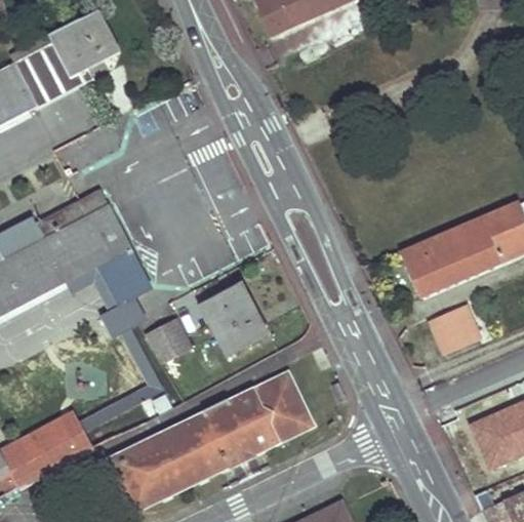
[(0,17),(12,25),(4,0),(0,0),(0,17)]
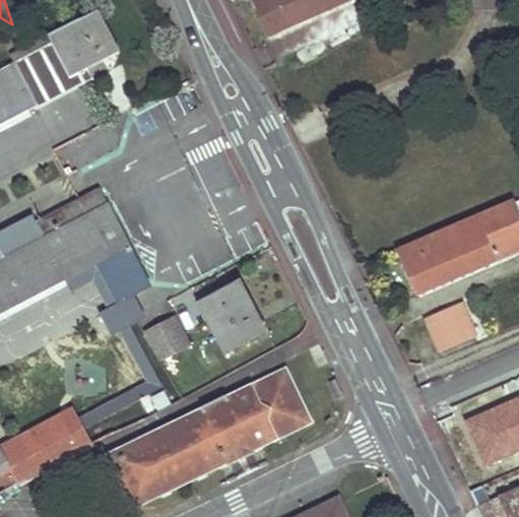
[(252,0),(268,34),(343,0),(252,0)]
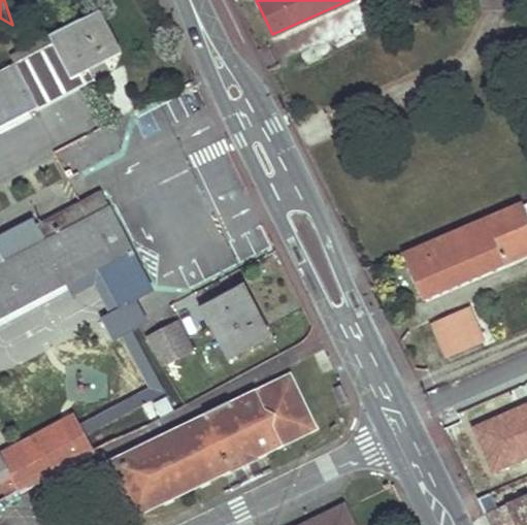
[(99,8),(50,34),(76,86),(93,76),(88,67),(121,51),(99,8)]
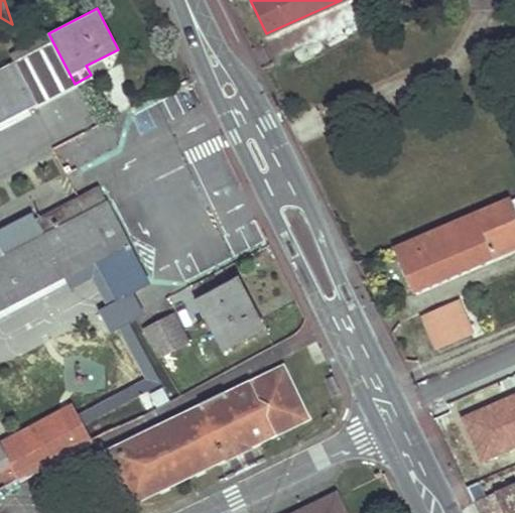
[(48,33),(12,52),(15,61),(38,103),(75,84),(48,33)]
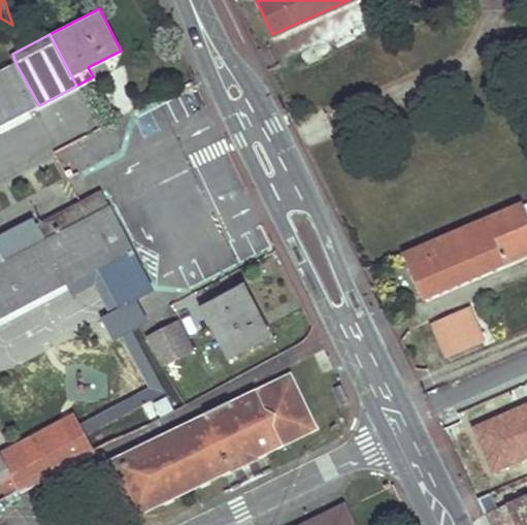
[(15,63),(0,70),(0,125),(39,105),(15,63)]
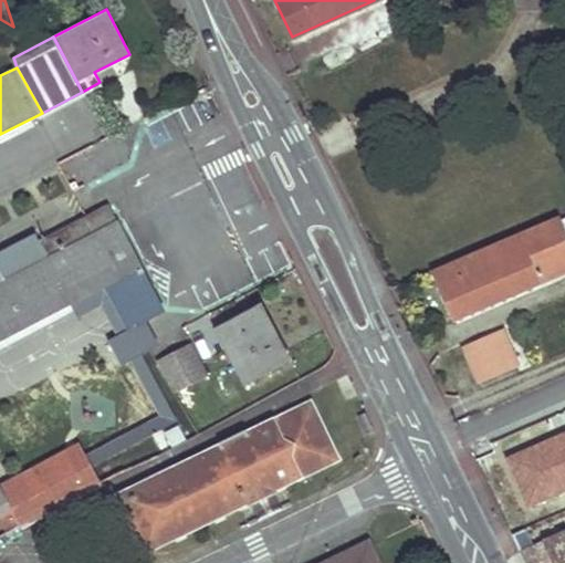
[(107,202),(98,207),(107,222),(115,218),(107,202)]
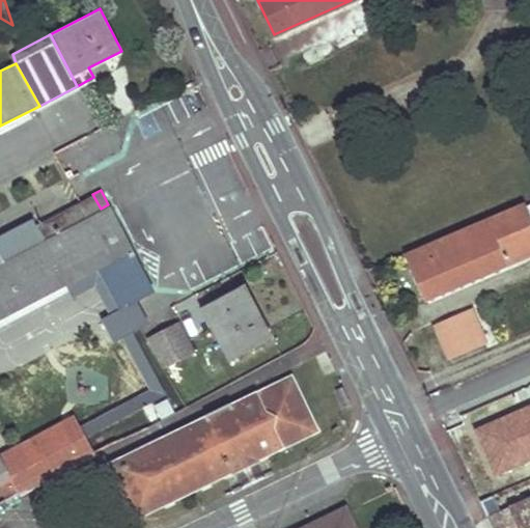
[(0,313),(99,265),(119,306),(154,288),(108,204),(101,209),(92,194),(35,223),(38,229),(44,239),(3,258),(0,252),(0,313)]
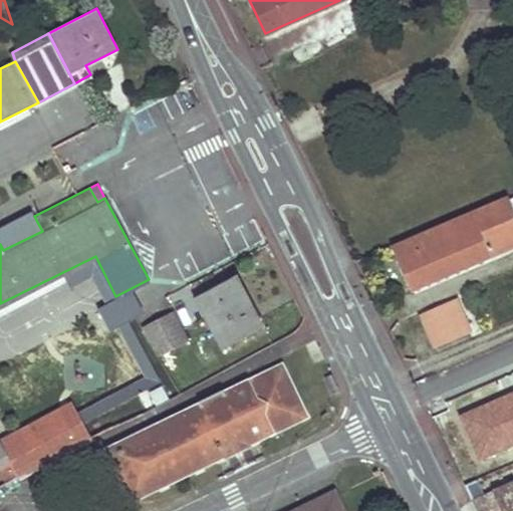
[(512,205),(509,197),(393,247),(412,291),(494,256),(492,252),(512,242),(512,205)]
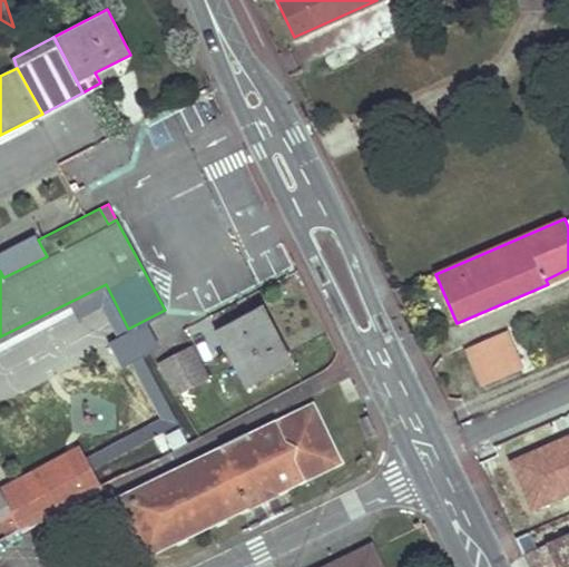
[(47,256),(41,246),(0,267),(0,271),(3,277),(47,256)]
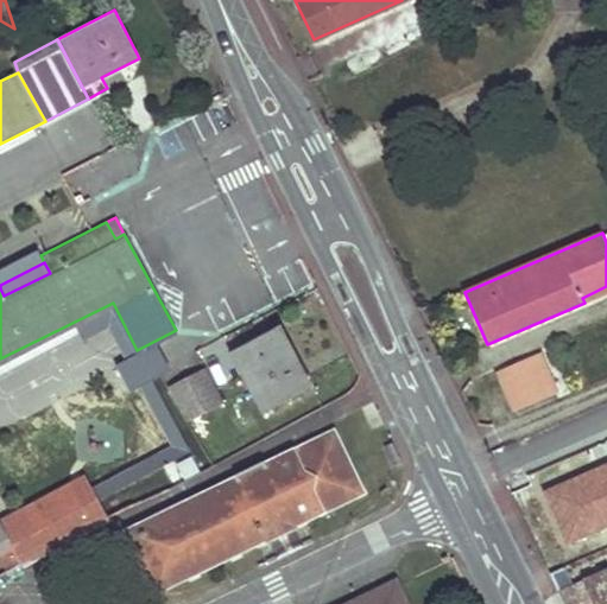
[(606,286),(582,298),(585,303),(606,292),(606,286)]
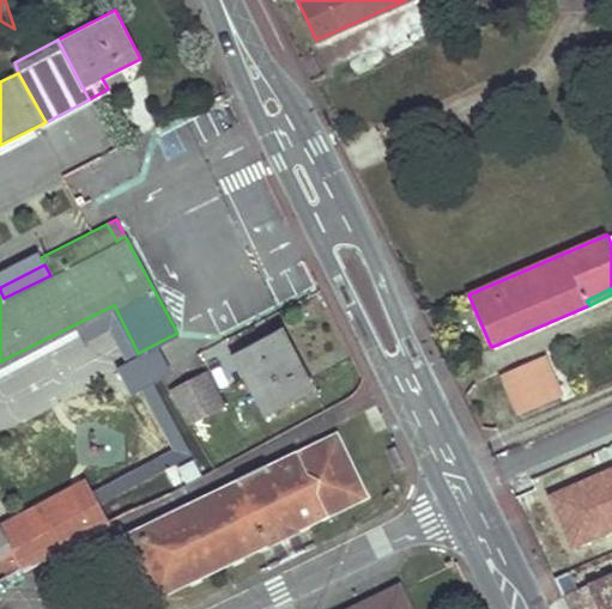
[(285,326),(235,352),(267,410),(316,385),(285,326)]
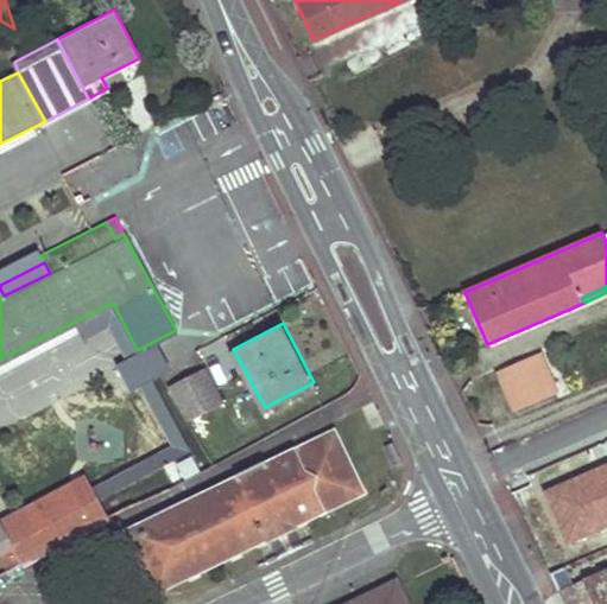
[(181,376),(203,363),(189,338),(166,351),(181,376)]
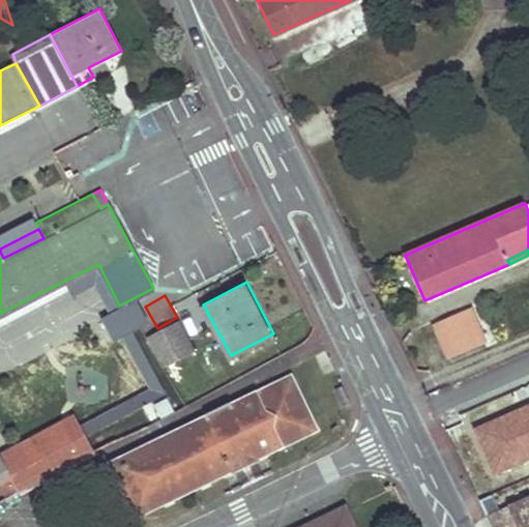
[(471,308),(436,323),(451,356),(486,342),(471,308)]
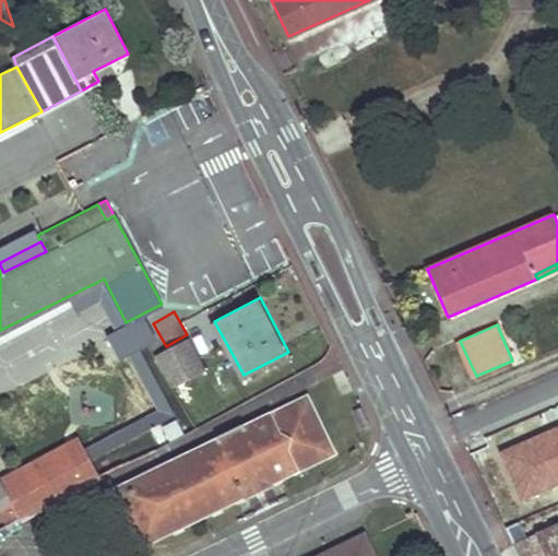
[(189,335),(158,352),(176,385),(206,369),(189,335)]
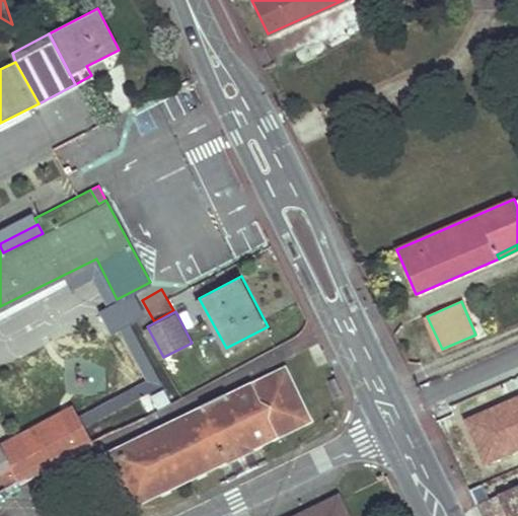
[(288,383),(293,381),(288,368),(276,374),(278,379),(288,383)]
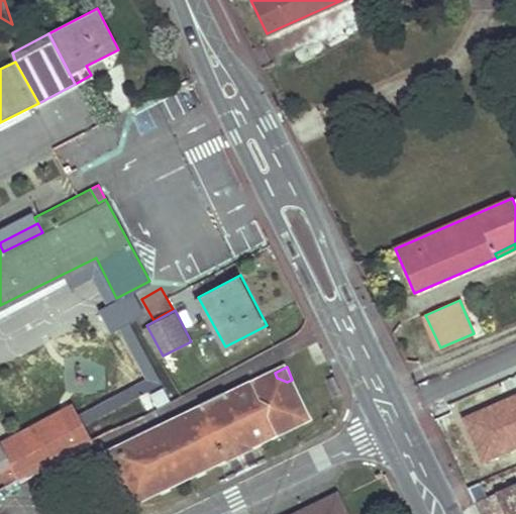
[(204,406),(123,444),(125,449),(121,459),(116,461),(129,489),(134,487),(144,490),(147,495),(229,455),(227,451),(249,440),(251,445),(298,423),(296,419),(300,408),(304,406),(292,380),(287,382),(277,378),(275,373),(228,395),(227,391),(202,402),(204,406)]
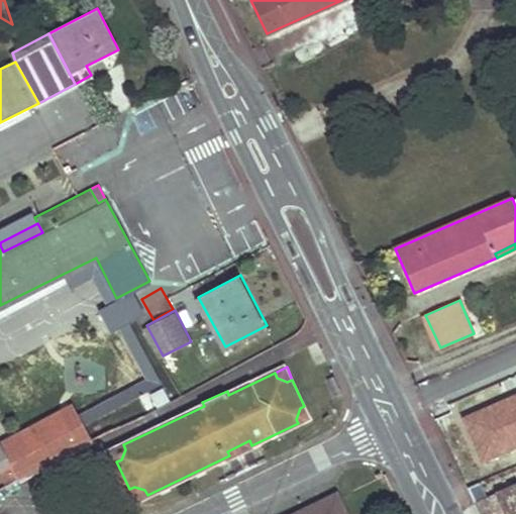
[(515,390),(460,414),(481,460),(515,445),(515,390)]
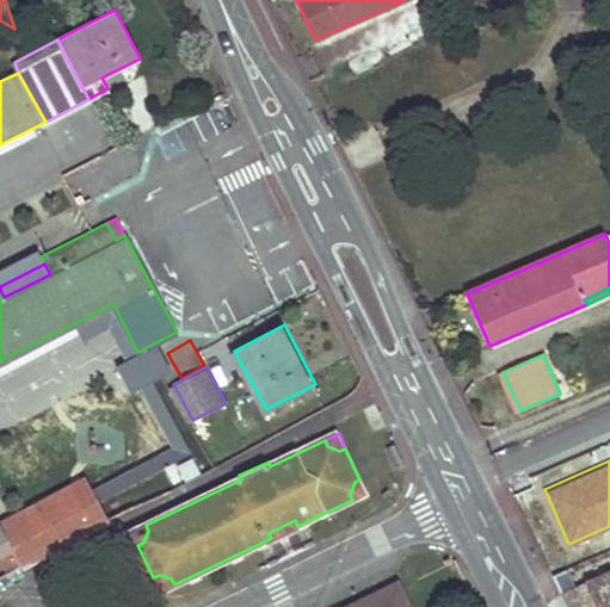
[(350,495),(352,500),(368,494),(359,479),(355,482),(350,495)]
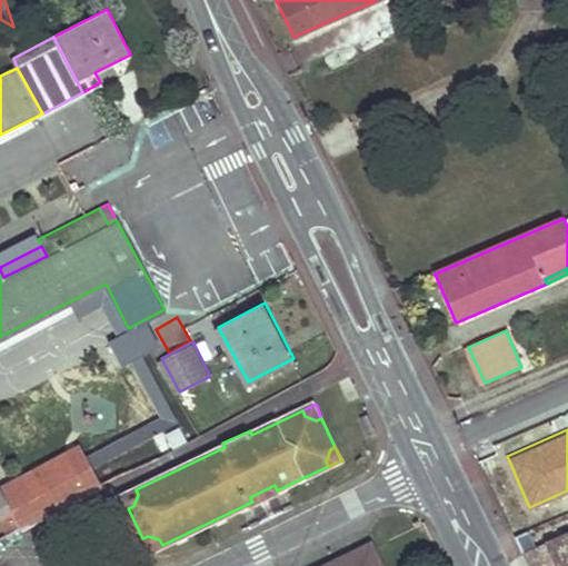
[(81,448),(46,466),(45,473),(62,508),(101,487),(81,448)]
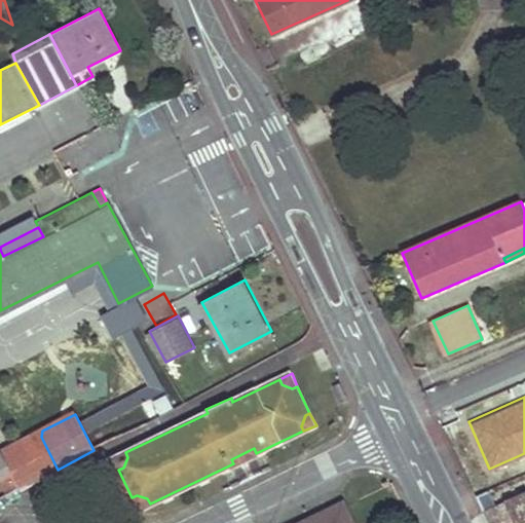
[(0,486),(4,484),(7,491),(19,486),(21,489),(58,470),(41,437),(34,435),(1,453),(0,451),(0,486)]
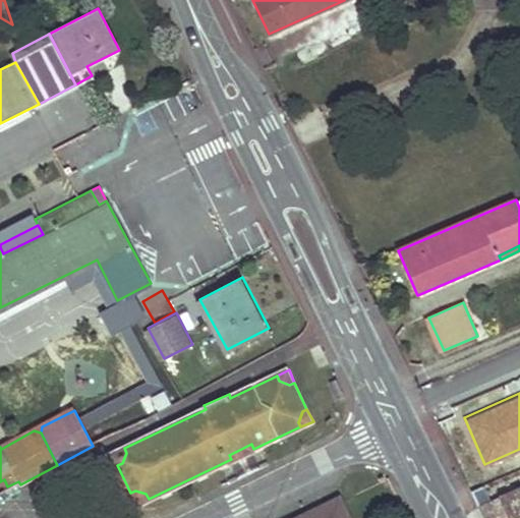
[(251,444),(229,455),(231,459),(253,449),(251,444)]
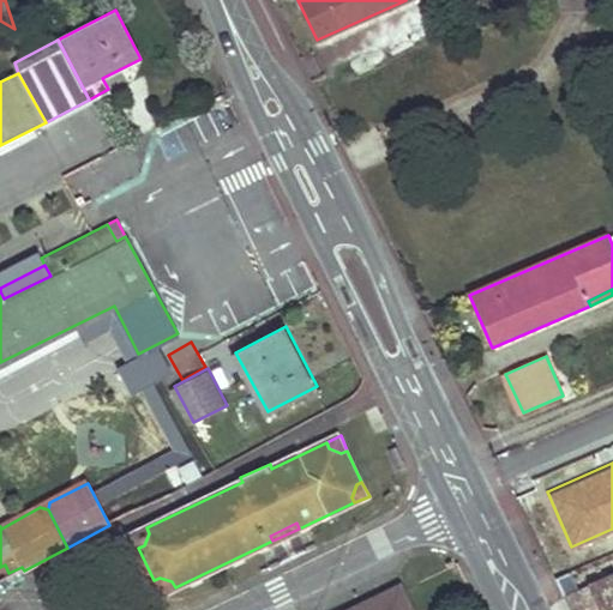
[(146,527),(132,533),(138,548),(144,545),(149,533),(146,527)]
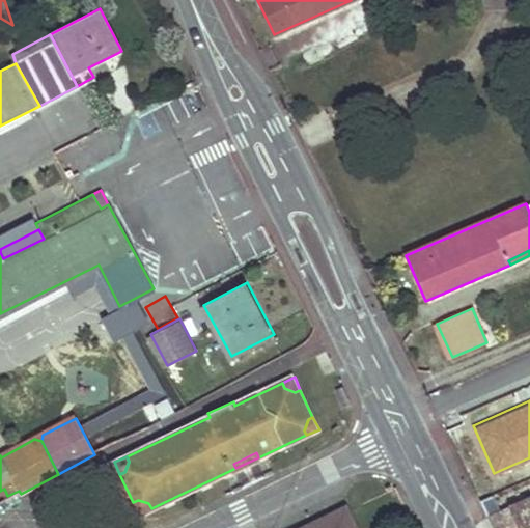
[(529,527),(529,494),(508,504),(519,527),(529,527)]
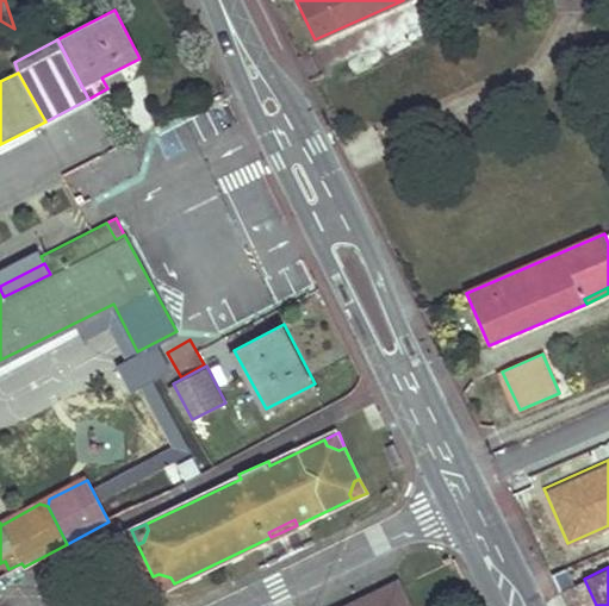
[(159,574),(153,576),(160,589),(174,583),(171,578),(159,574)]
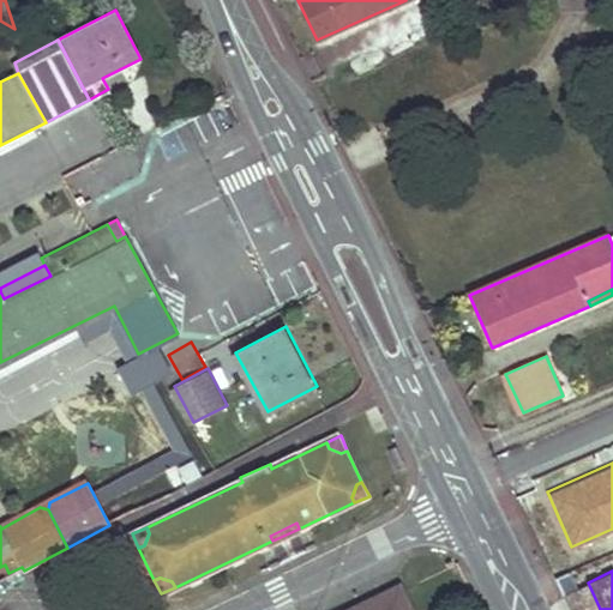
[(600,609),(588,583),(564,593),(570,609),(600,609)]
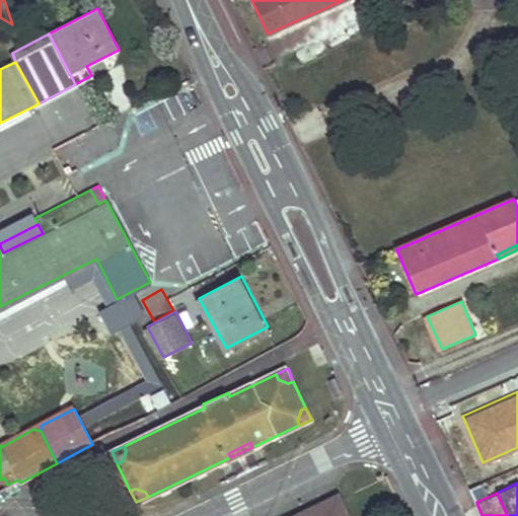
[(345,515),(341,506),(329,502),(300,515),(345,515)]
